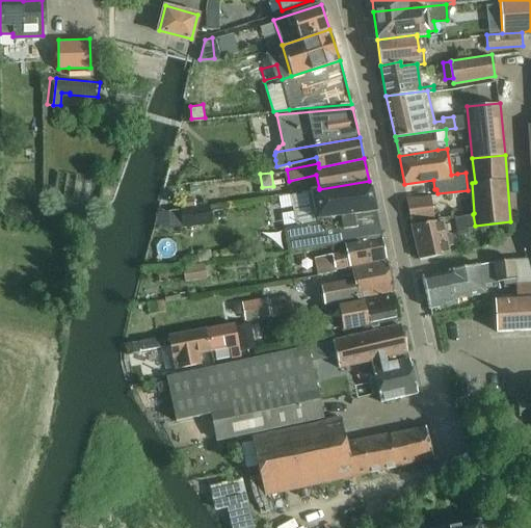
[(288,249),(381,235),(369,181),(319,189),(319,188),(311,189),(316,221),(285,227),(288,249)]
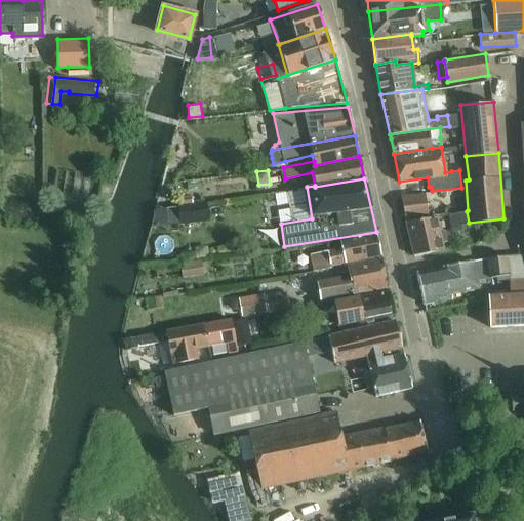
[(405,216),(414,215),(430,213),(427,192),(401,195),(405,216)]
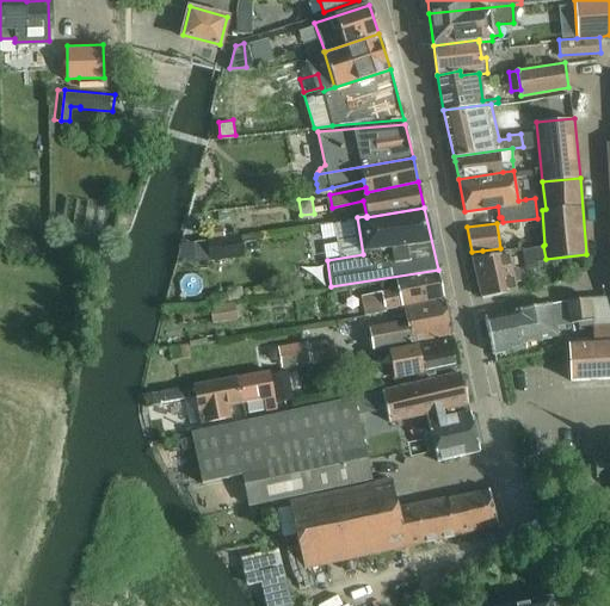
[(223,227),(209,228),(210,236),(225,235),(223,227)]
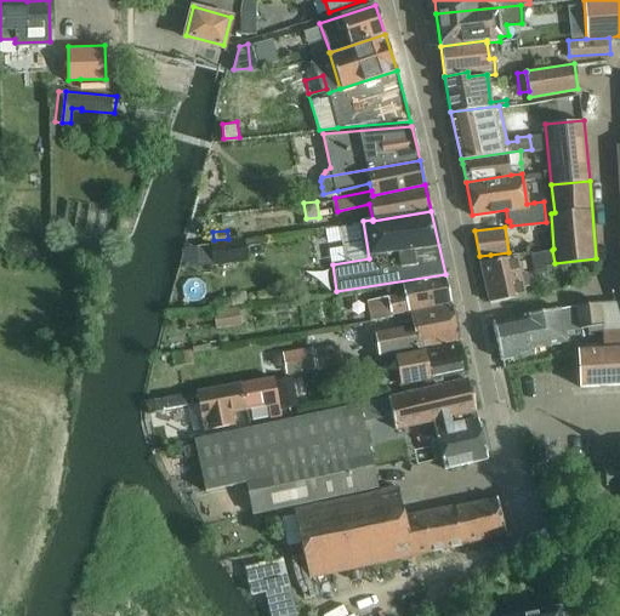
[(212,262),(249,258),(248,238),(228,239),(214,240),(210,240),(212,262)]
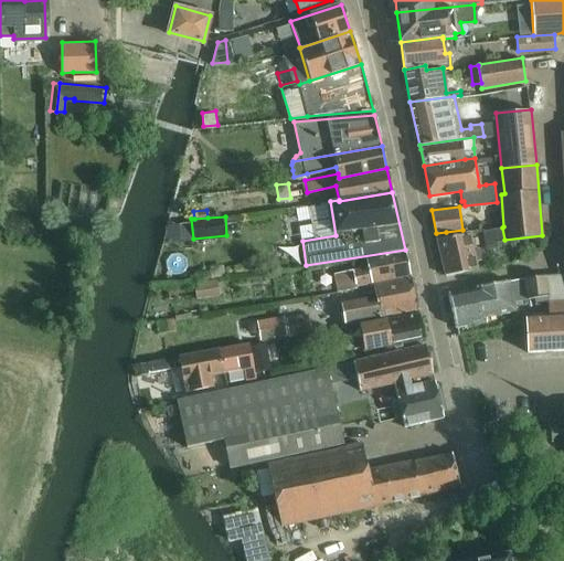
[(497,241),(504,240),(502,228),(482,230),(486,247),(497,245),(497,241)]
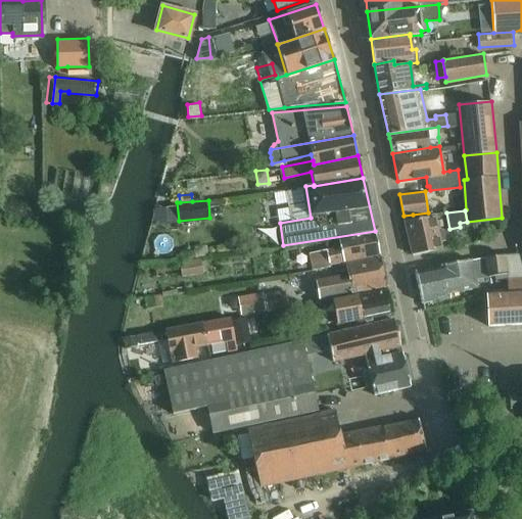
[(404,216),(412,253),(441,249),(439,240),(444,239),(443,230),(438,231),(434,215),(414,218),(413,215),(404,216)]
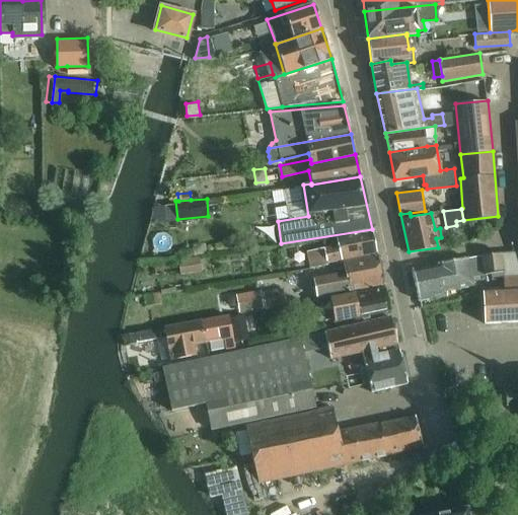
[(326,261),(376,251),(372,230),(337,236),(338,244),(308,249),(310,260),(314,259),(316,267),(326,265),(326,261)]
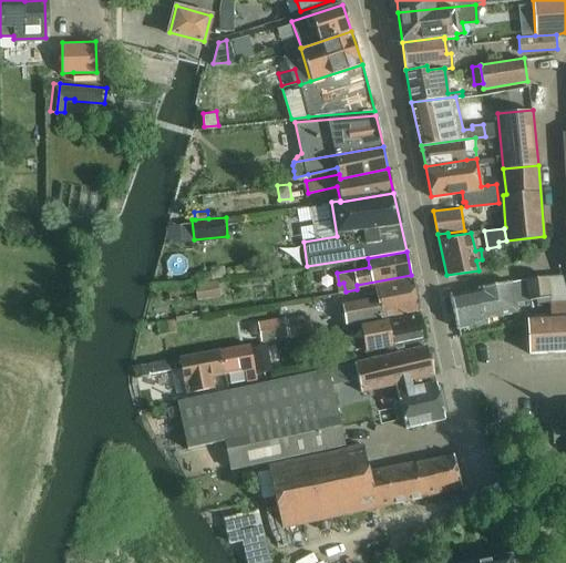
[(546,276),(547,285),(555,286),(555,299),(565,298),(565,273),(557,274),(546,276)]
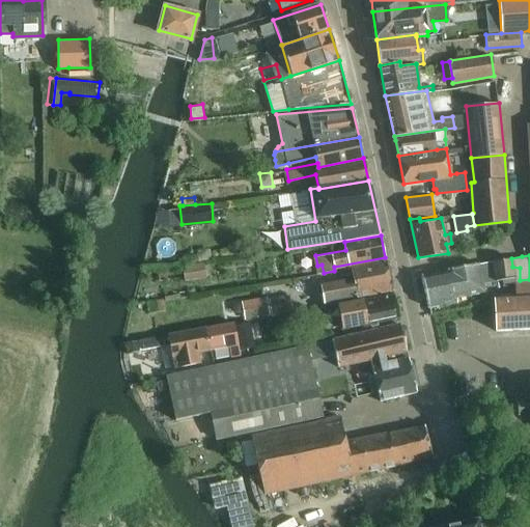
[(495,280),(502,278),(513,276),(512,267),(511,258),(493,260),(495,280)]
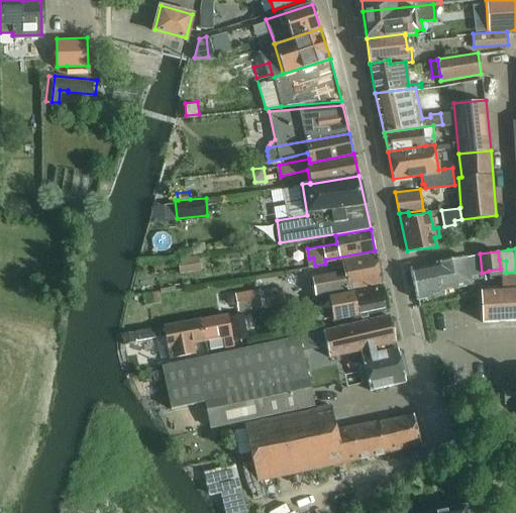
[(334,291),(383,282),(377,252),(342,259),(344,271),(311,278),(315,294),(333,290),(334,291)]
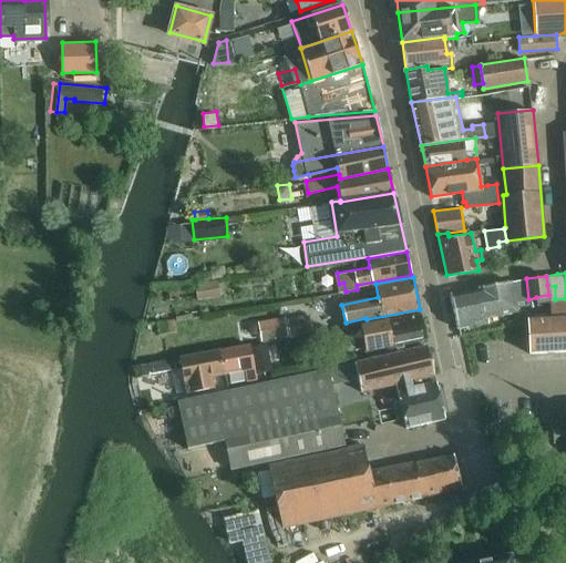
[(219,278),(196,282),(198,297),(222,294),(219,278)]
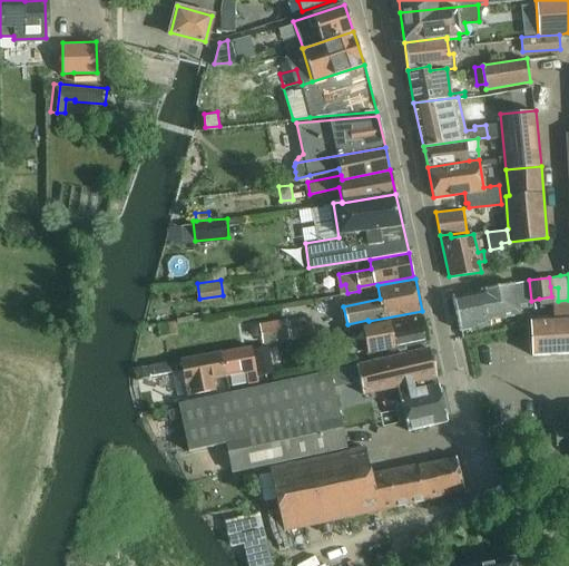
[(514,282),(519,303),(531,301),(529,280),(514,282)]
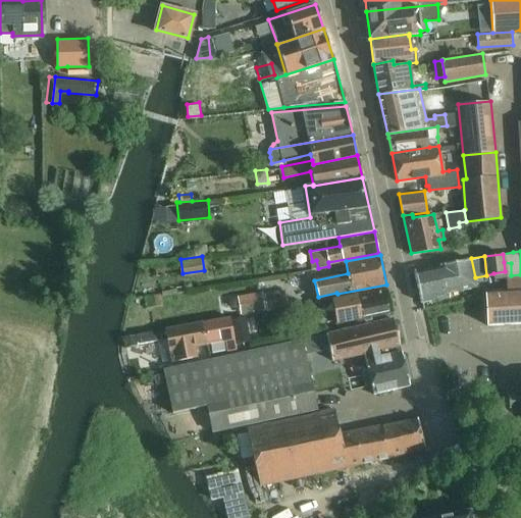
[(445,293),(446,293),(476,287),(475,277),(471,258),(439,264),(445,293)]
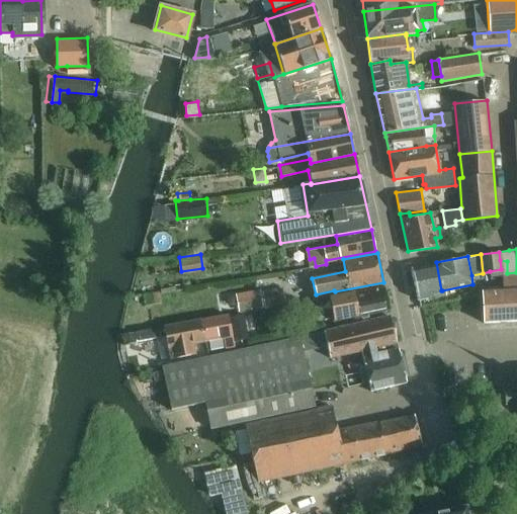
[(501,269),(490,271),(490,275),(503,273),(507,273),(507,261),(500,260),(501,269)]
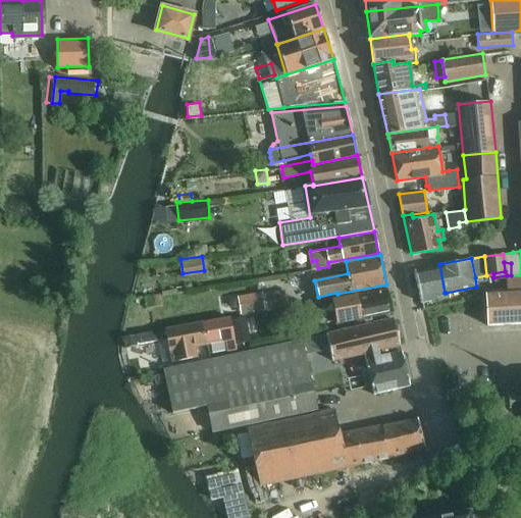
[(414,269),(420,301),(447,296),(446,293),(445,293),(439,264),(414,269)]
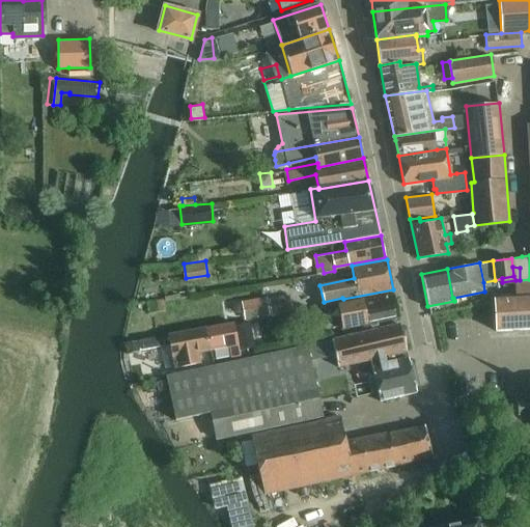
[(495,299),(496,311),(497,330),(529,328),(529,282),(517,284),(517,297),(495,299)]
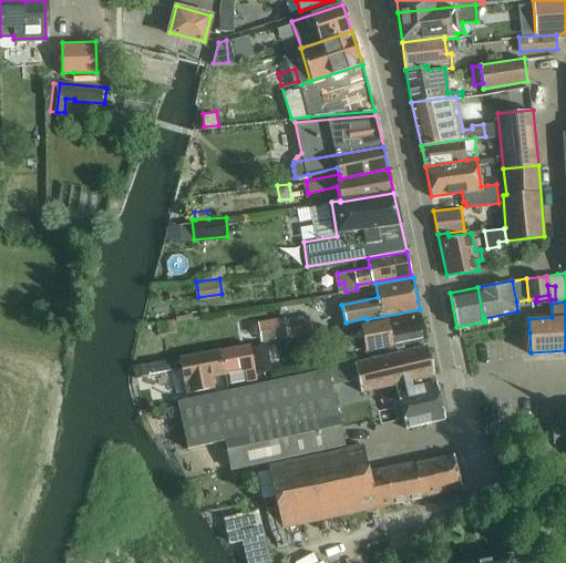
[(308,311),(286,315),(289,335),(311,331),(308,311)]
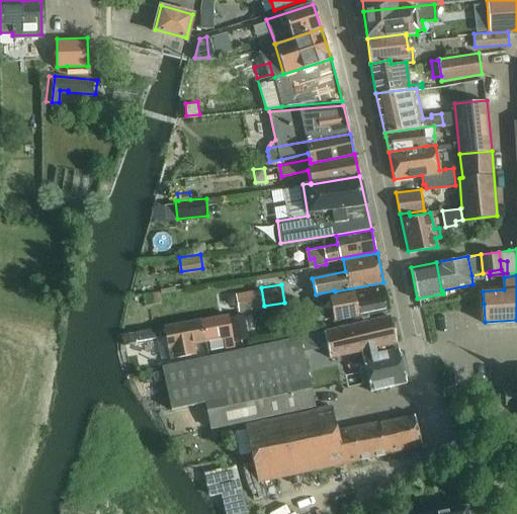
[(334,319),(390,309),(384,286),(330,297),(334,319)]
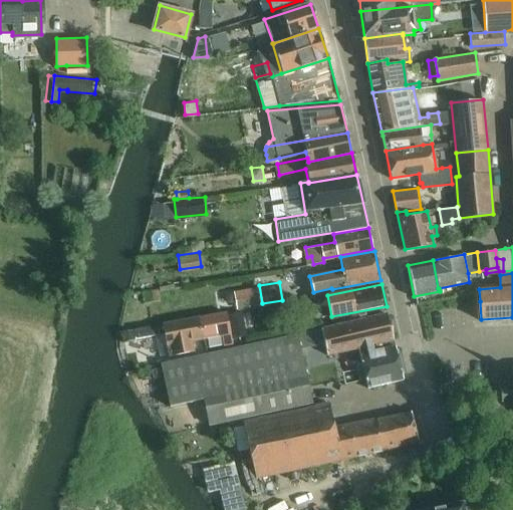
[(159,288),(143,291),(144,302),(160,299),(159,288)]
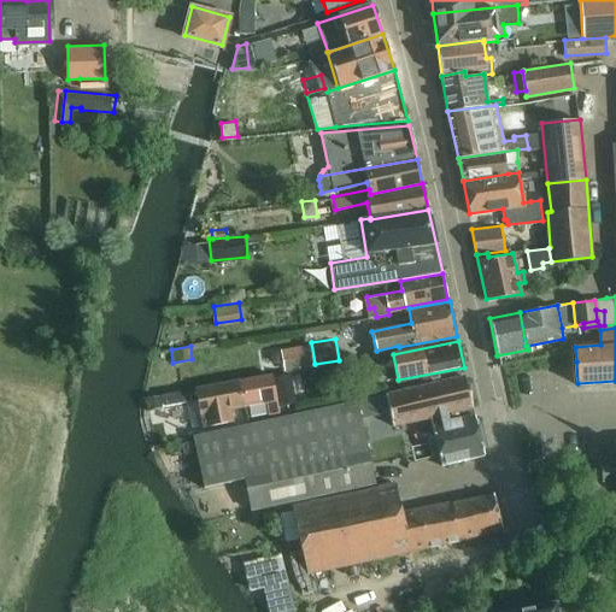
[(241,380),(246,405),(265,401),(268,413),(280,411),(279,404),(298,401),(292,372),(273,376),(273,374),(241,380)]
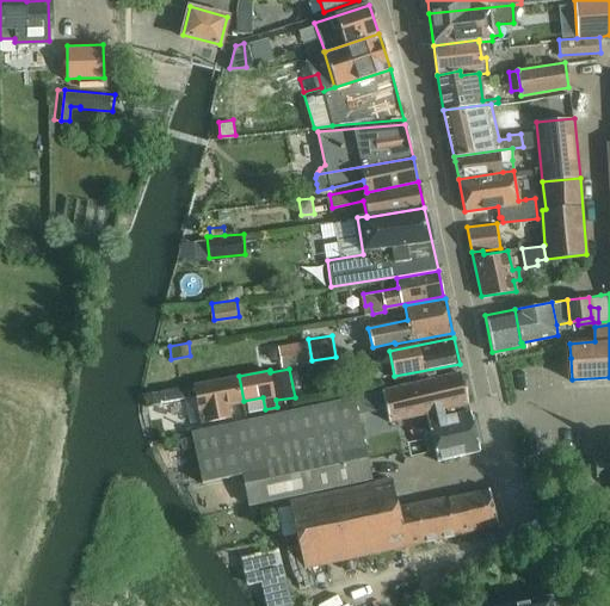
[(379,391),(353,397),(356,410),(384,403),(388,420),(433,409),(436,419),(444,416),(442,408),(468,402),(461,371),(382,389),(382,393),(379,393),(379,391)]
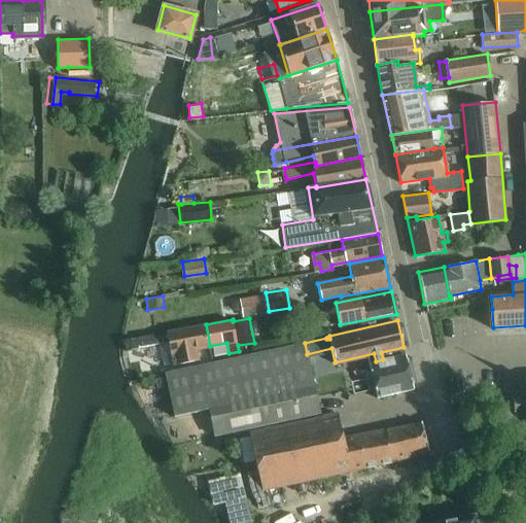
[(140,335),(142,345),(170,341),(174,363),(200,358),(198,348),(210,346),(206,324),(171,332),(171,329),(140,335)]
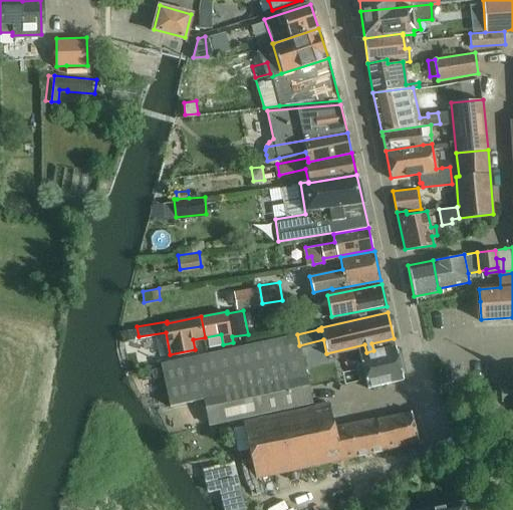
[(135,327),(121,329),(123,339),(137,337),(135,327)]
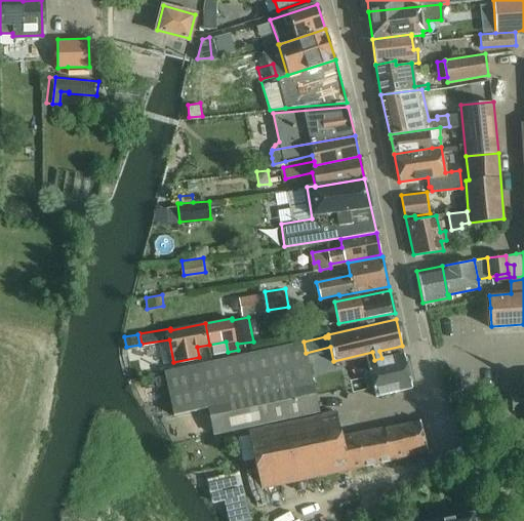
[(173,414),(208,406),(213,433),(318,411),(306,353),(304,342),(164,371),(173,414)]
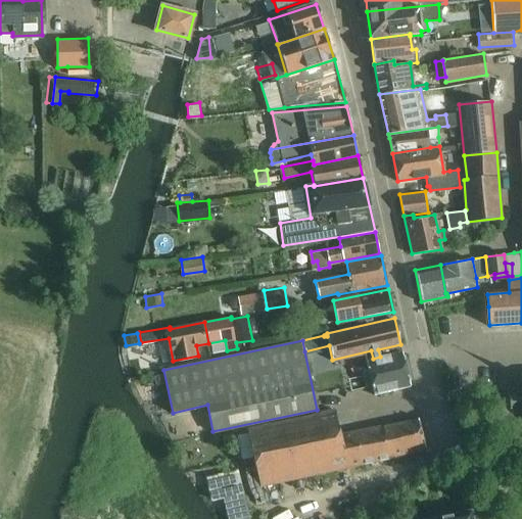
[(369,372),(363,374),(366,386),(372,385),(373,393),(410,385),(402,351),(380,357),(373,359),(367,360),(369,372)]
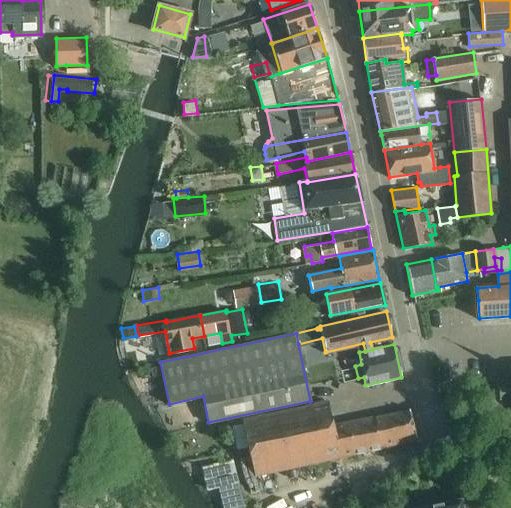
[(510,381),(508,382),(509,385),(510,385),(510,387),(498,387),(499,399),(510,398),(510,400),(509,401),(509,404),(510,405),(510,381)]
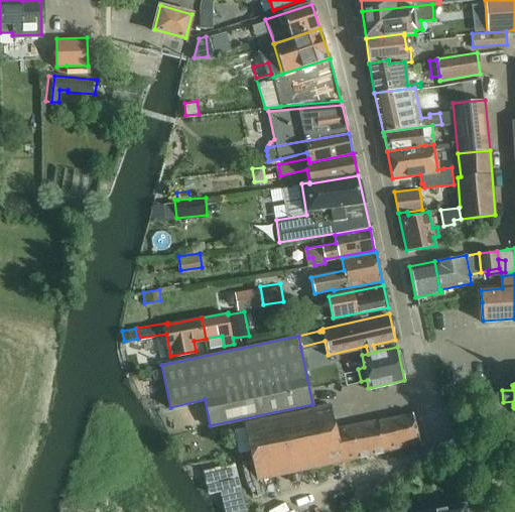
[(383,453),(420,441),(413,413),(336,429),(331,404),(245,422),(257,480),(383,453)]
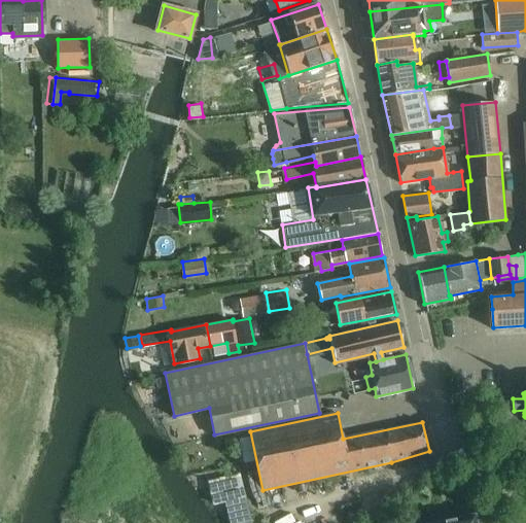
[(223,498),(229,522),(251,522),(240,473),(207,480),(212,500),(223,498)]
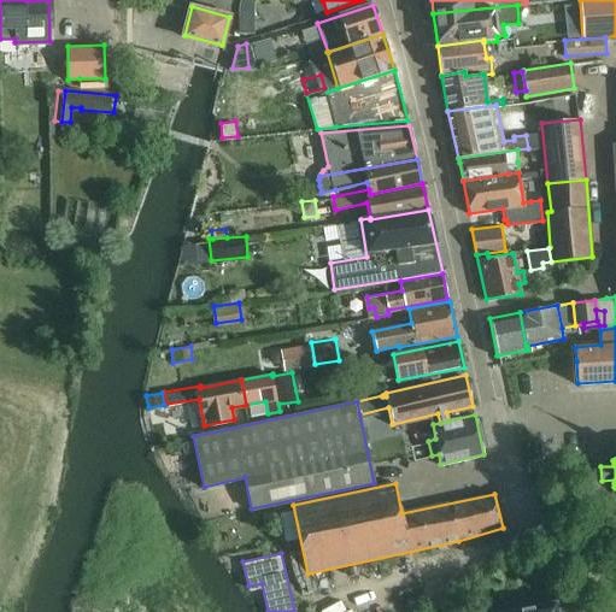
[(436,578),(423,586),(429,598),(443,592),(436,578)]
